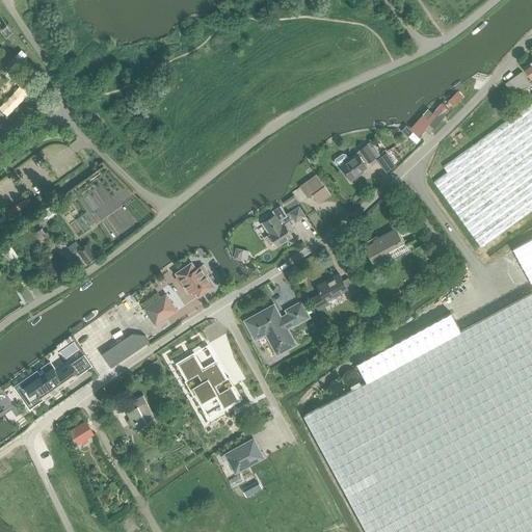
[(514,96),(531,84),(522,71),(505,83),(514,96)]
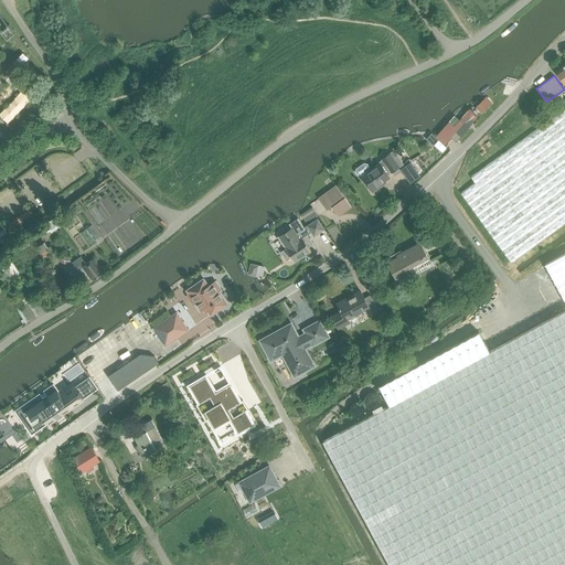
[(43,89),(39,94),(44,99),(48,95),(43,89)]
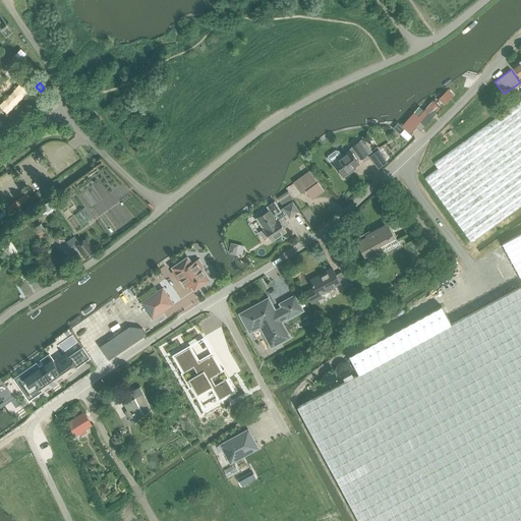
[(454,95),(448,90),(439,98),(444,104),(454,95)]
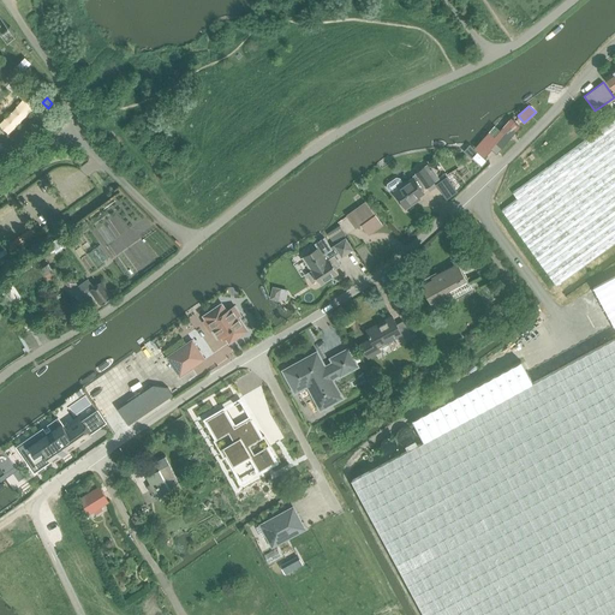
[(517,197),(500,209),(555,284),(603,251),(614,242),(614,118),(511,191),(517,197)]
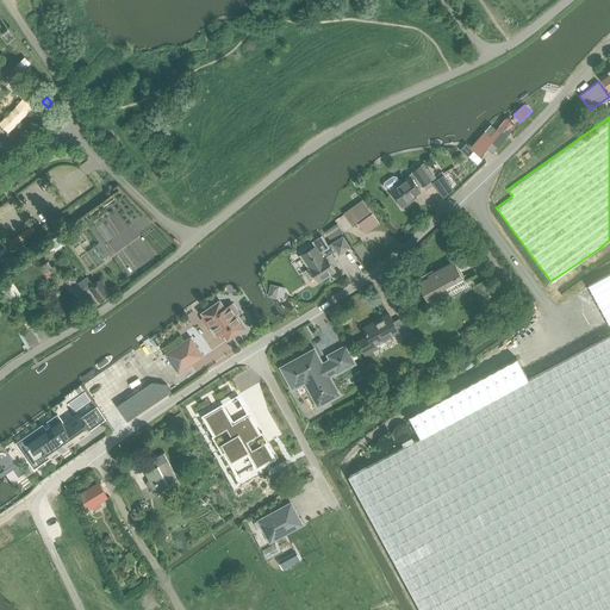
[(492,150),(515,126),(506,119),(493,135),(490,132),(487,135),(485,132),(473,147),(481,155),(489,147),(492,150)]
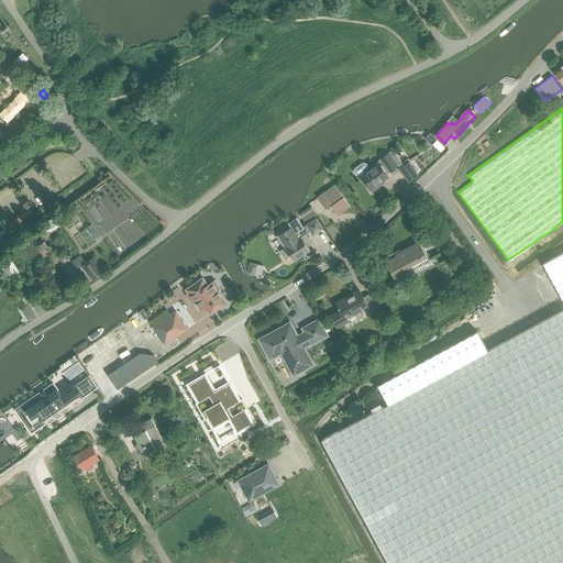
[(438,139),(431,133),(431,132),(424,133),(428,136),(427,139),(432,144),(438,139)]
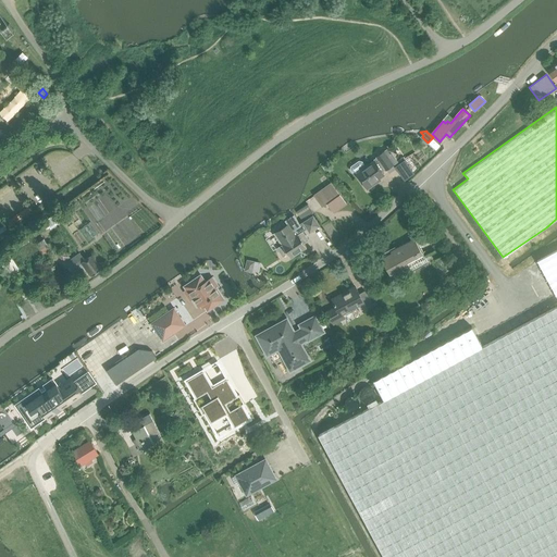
[(351,166),(350,170),(353,173),(356,173),(367,188),(372,185),(375,183),(374,182),(383,175),(380,171),(384,169),(385,170),(392,164),(383,152),(376,157),(379,160),(374,163),(374,161),(364,168),(363,168),(364,164),(362,161),(359,161),(351,166)]
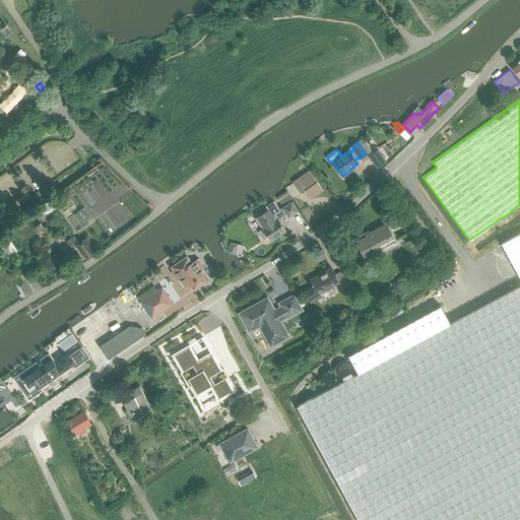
[(311,198),(322,190),(308,171),(293,183),(300,192),(305,189),(311,198)]
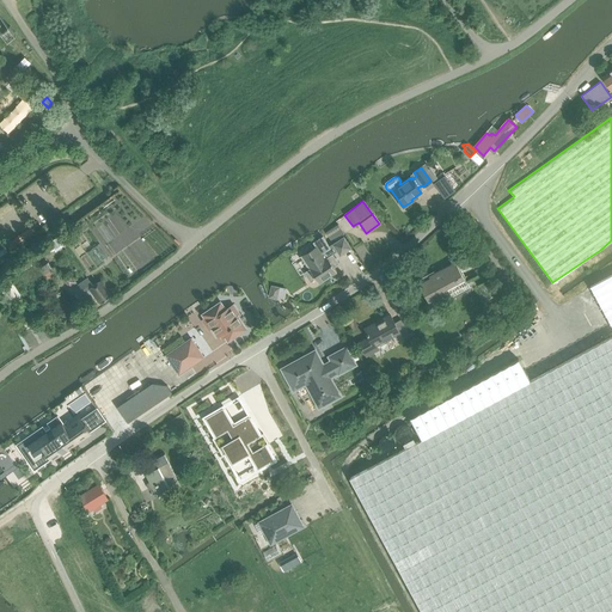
[(332,242),(344,233),(338,224),(326,232),(332,242)]
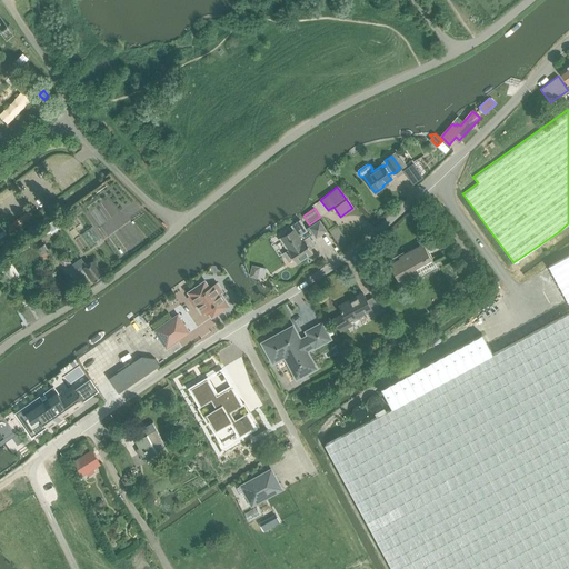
[(295,229),(280,238),(285,245),(288,249),(282,253),(289,262),(293,259),(297,265),(313,252),(310,248),(316,246),(306,231),(307,230),(300,220),(291,226),(295,229)]
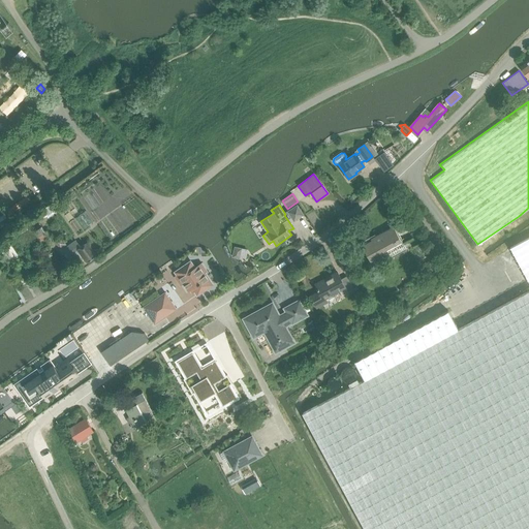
[(297,205),(287,211),(293,220),(303,214),(297,205)]
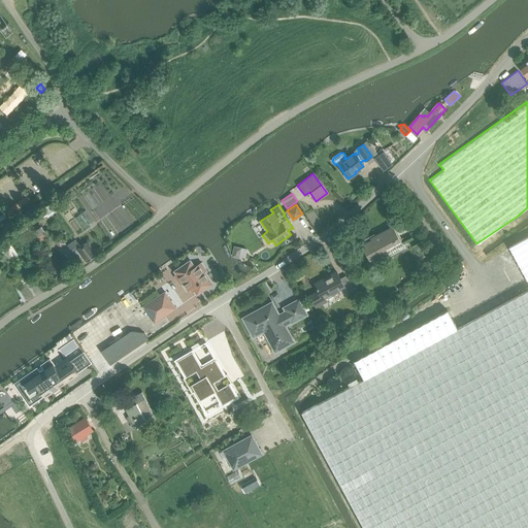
[(75,218),(84,229),(94,221),(86,210),(75,218)]
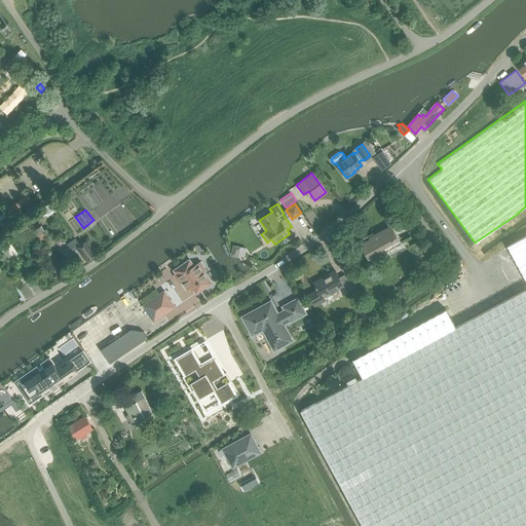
[(44,245),(51,239),(39,222),(32,227),(44,245)]
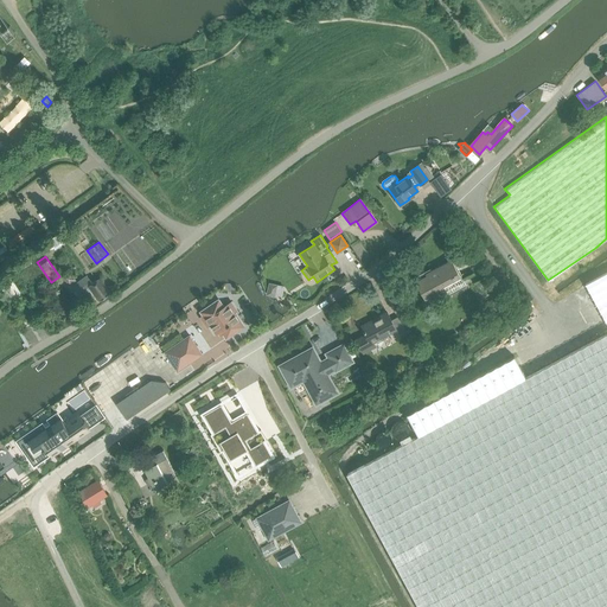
[(440,287),(460,275),(452,259),(425,273),(426,275),(414,281),(427,305),(445,296),(440,287)]
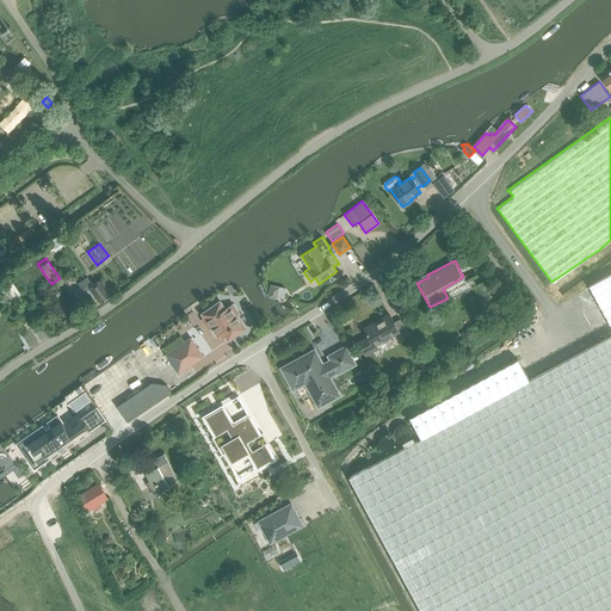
[(7,273),(0,277),(0,290),(11,306),(23,297),(7,273)]
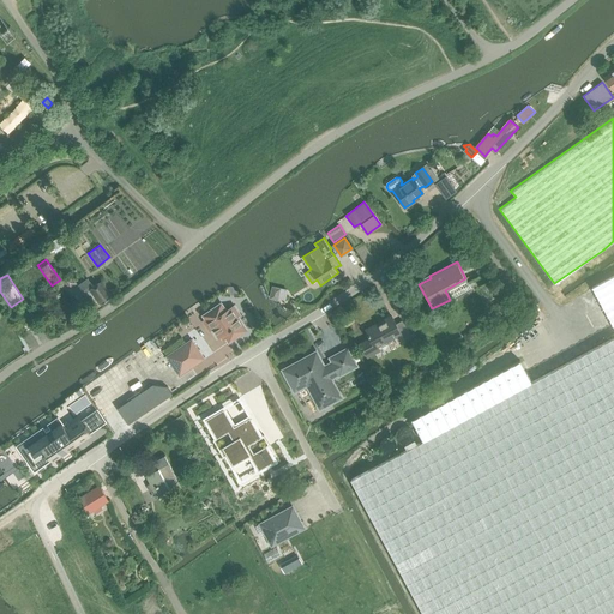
[(423,440),(349,481),(421,613),(613,613),(613,275),(593,287),(613,326),(613,337),(533,381),(521,361),(411,420),(423,440)]
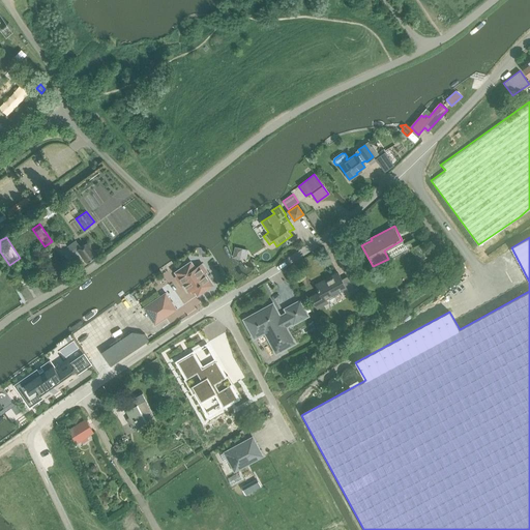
[(87,263),(96,256),(88,242),(81,247),(76,240),(67,245),(78,261),(83,258),(87,263)]
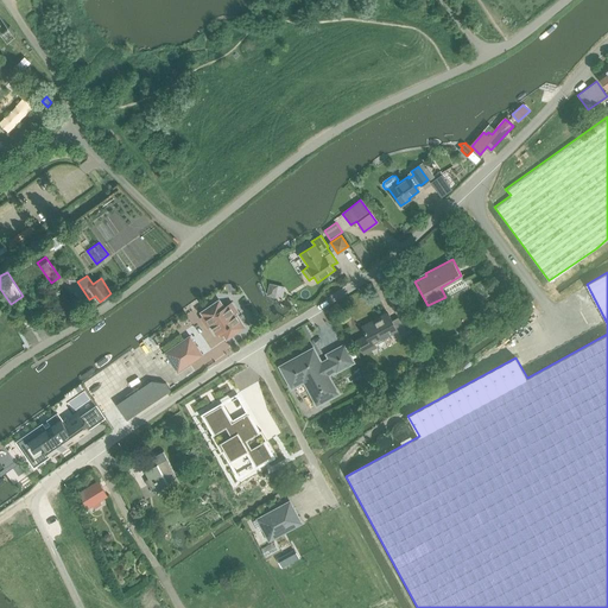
[(271,283),(267,295),(276,297),(277,295),(284,296),(286,286),(271,283)]
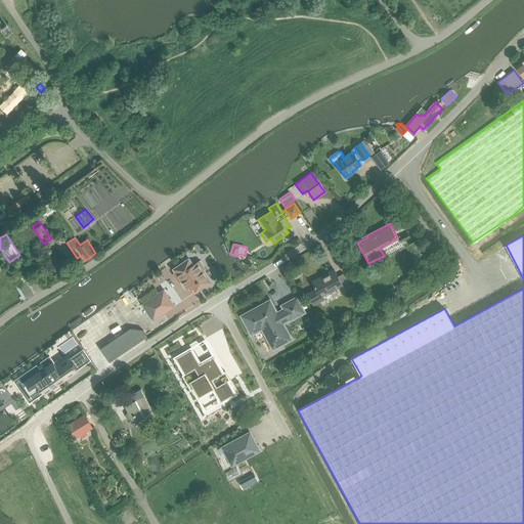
[(422,260),(421,264),(423,268),(430,264),(427,257),(422,260)]
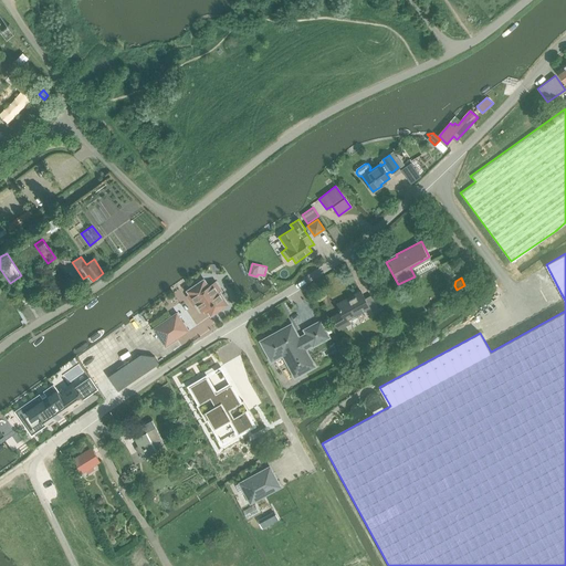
[(220,304),(224,301),(212,283),(208,286),(203,281),(187,292),(202,313),(207,310),(211,315),(222,307),(220,304)]
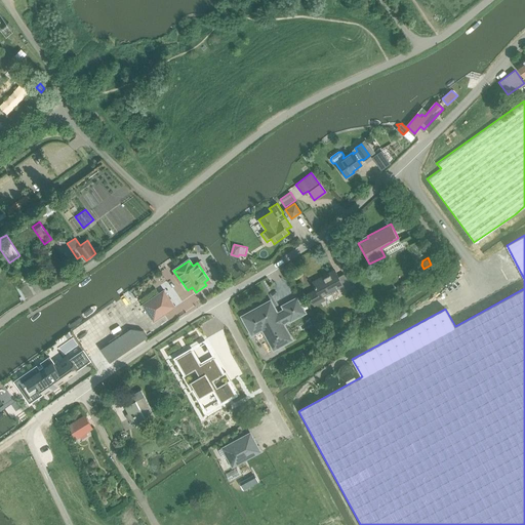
[(345,289),(351,286),(344,273),(337,276),(334,271),(323,277),(323,276),(312,282),(316,289),(307,293),(314,305),(324,299),(322,296),(341,285),(342,285),(345,289)]
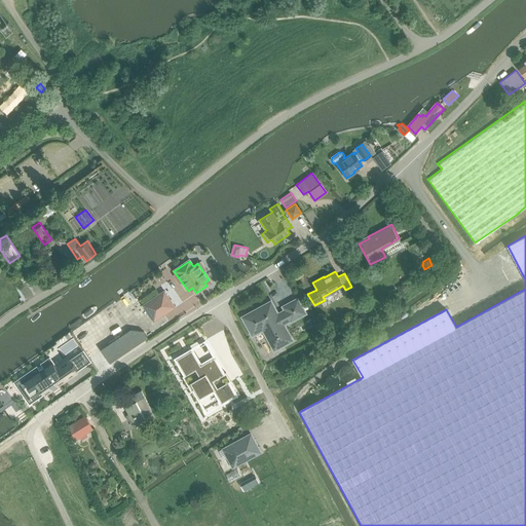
[(154,322),(176,306),(164,291),(143,305),(154,322)]
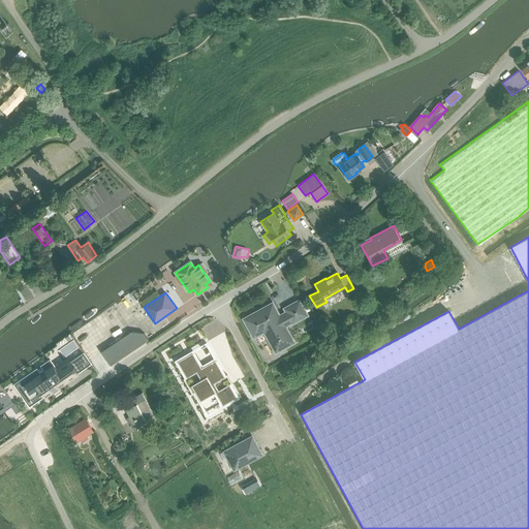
[(292,322),(307,314),(299,300),(284,308),(286,311),(279,315),(272,303),(244,318),(253,337),(263,331),(275,351),(293,342),(284,325),(291,321),(292,322)]
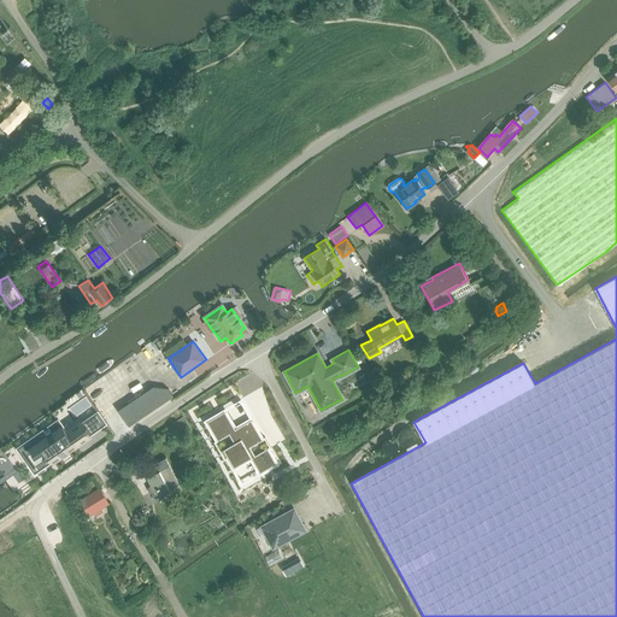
[(154,386),(118,410),(129,425),(174,395),(169,388),(154,386)]
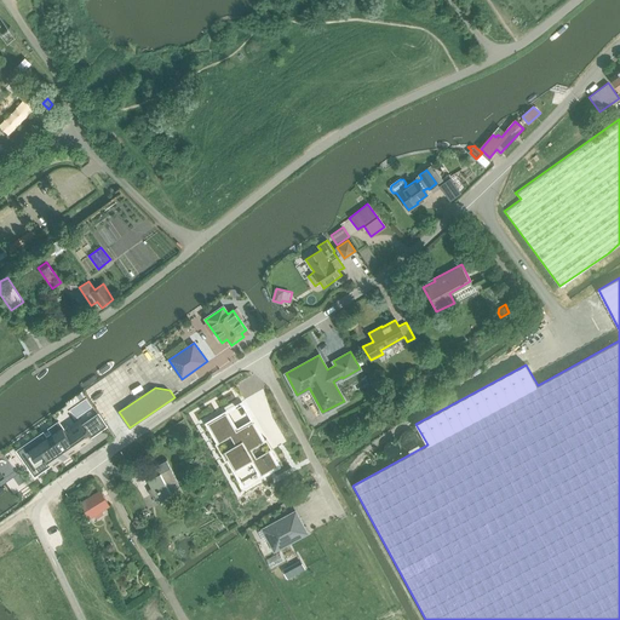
[(223,412),(206,422),(217,440),(228,434),(233,442),(222,448),(233,466),(250,457),(258,471),(274,461),(265,447),(253,454),(248,446),(260,440),(250,419),(233,429),(223,412)]
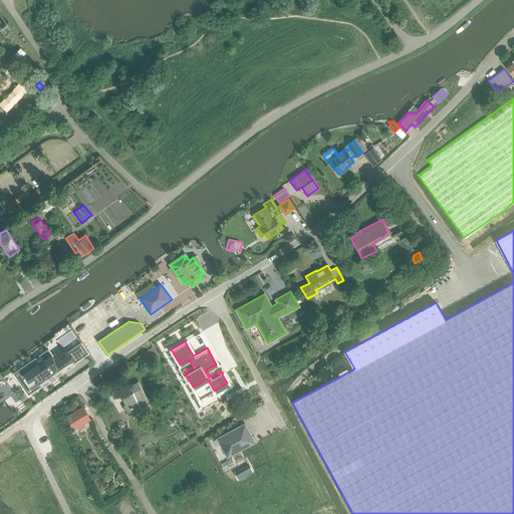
[(81,343),(67,353),(74,362),(88,353),(81,343)]
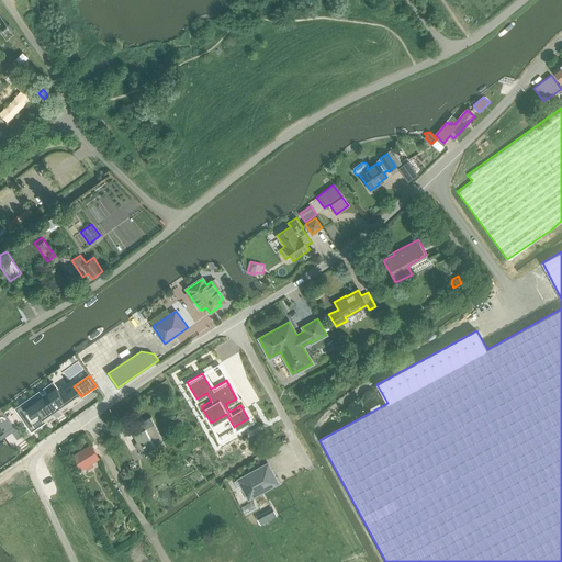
[(54,382),(17,408),(32,431),(81,396),(74,386),(62,394),(54,382)]
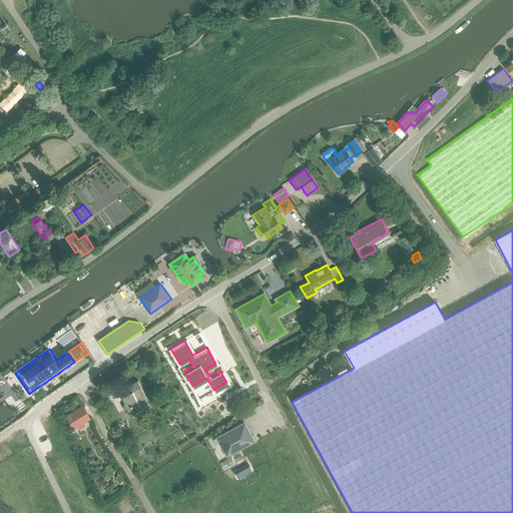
[(123,401),(125,404),(122,405),(125,410),(128,409),(131,415),(142,410),(143,411),(151,407),(148,401),(137,381),(131,384),(132,386),(127,388),(129,392),(121,397),(123,401)]
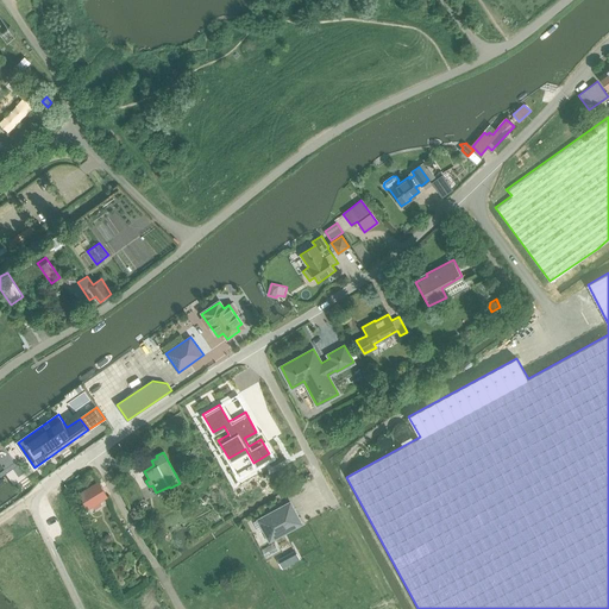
[(107,496),(99,482),(80,494),(88,508),(107,496)]
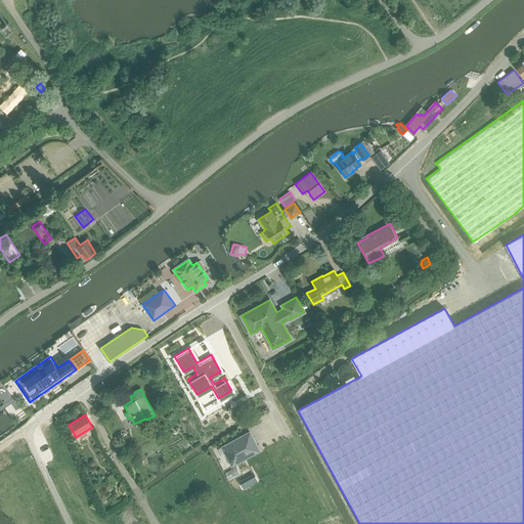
[(222,447),(218,449),(223,459),(227,456),(232,466),(260,450),(250,432),(222,447)]
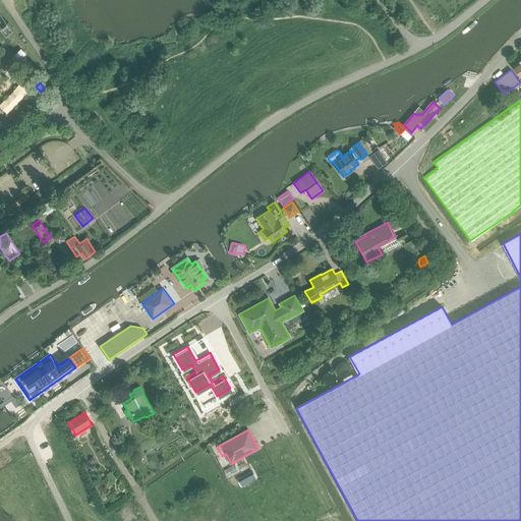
[(244,475),(240,467),(236,470),(240,477),(244,475)]
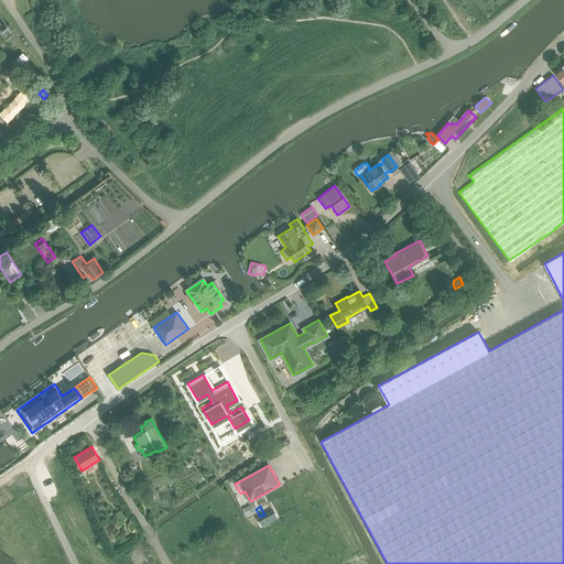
[(278,516),(275,510),(268,514),(270,520),(278,516)]
